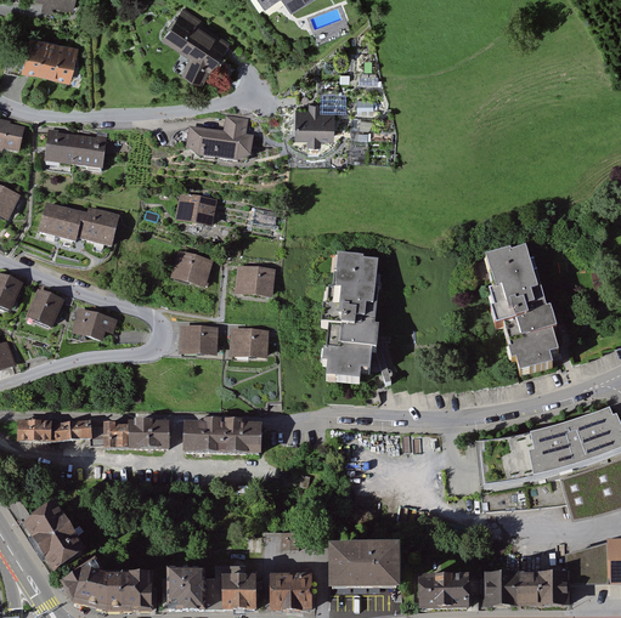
[(40,0),(40,4),(72,11),(74,0),(40,0)]
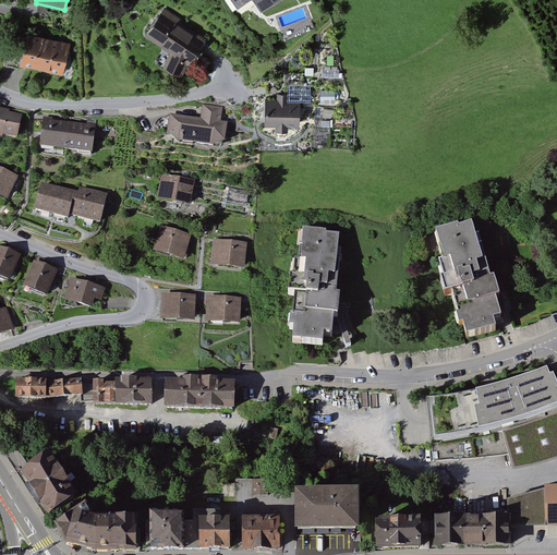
[(162,63),(182,71),(191,53),(205,34),(164,2),(144,31),(169,48),(162,63)]
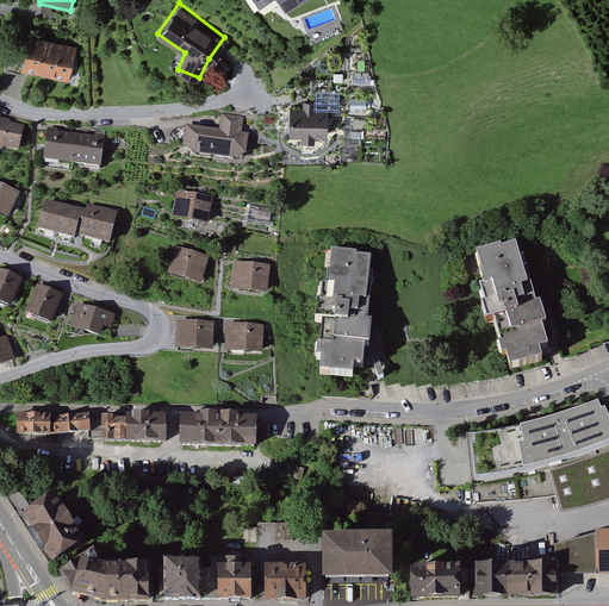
[(23,64),(68,76),(78,42),(30,29),(24,48),(10,44),(4,66),(22,70),(23,64)]
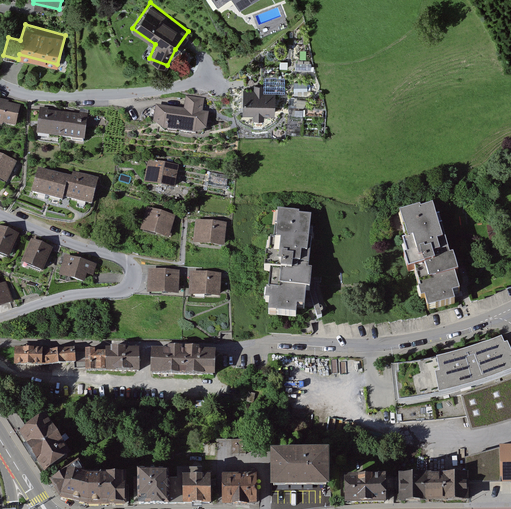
[(263,74),(263,83),(262,89),(275,89),(284,89),(284,74),(263,74)]
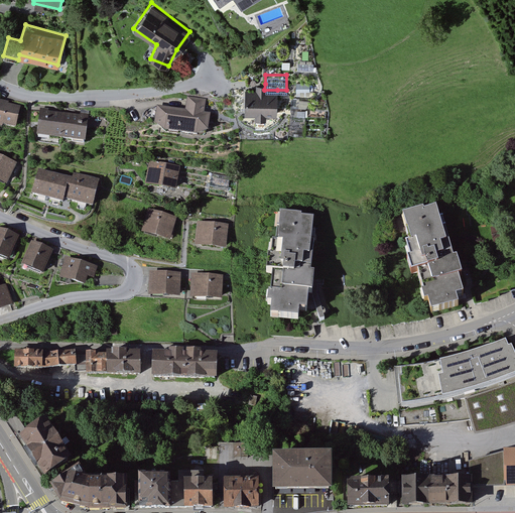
[(308,79),(295,80),(295,88),(308,88),(308,79)]
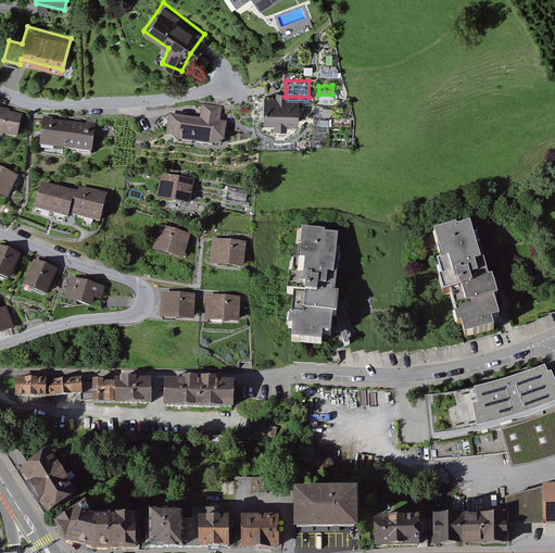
[(275,95),(263,95),(263,118),(274,118),(274,124),(286,124),(286,120),(298,120),(299,97),(285,97),(286,90),(275,89),(275,95)]
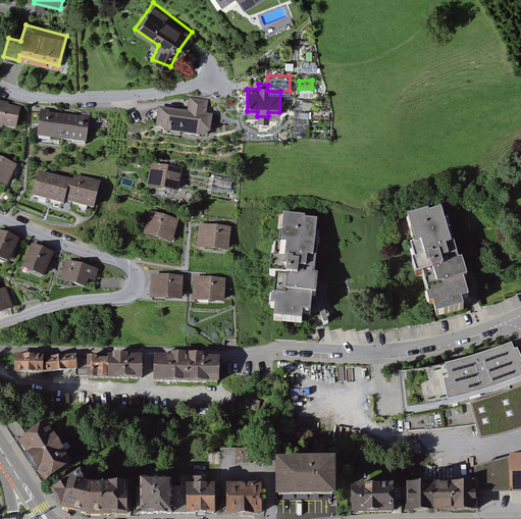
[(198,133),(210,127),(213,111),(207,110),(209,97),(189,94),(187,107),(158,103),(155,120),(165,128),(198,133)]
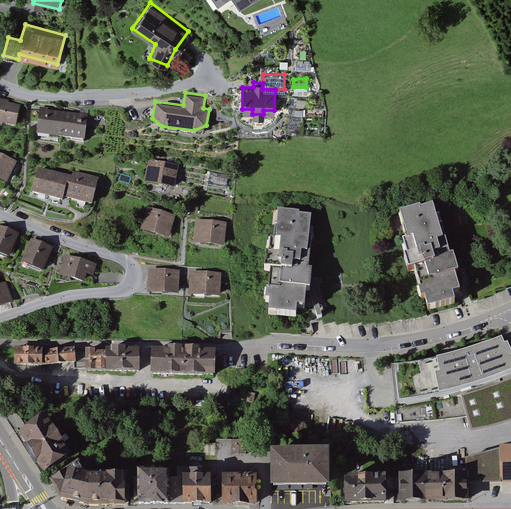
[(2,121),(15,124),(20,102),(8,99),(8,97),(0,95),(0,122),(2,123),(2,121)]
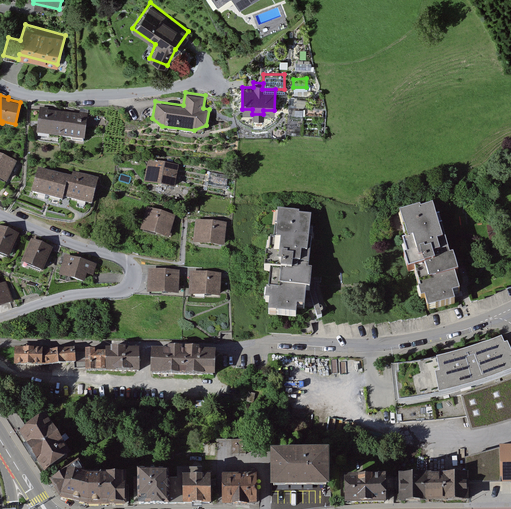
[(36,131),(84,137),(87,110),(79,109),(78,111),(47,107),(48,105),(39,104),(36,131)]
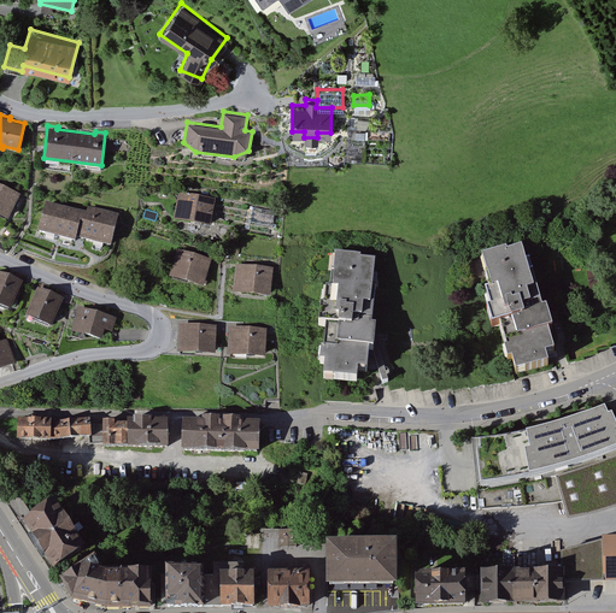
[(0,213),(7,217),(19,192),(0,182),(0,213)]
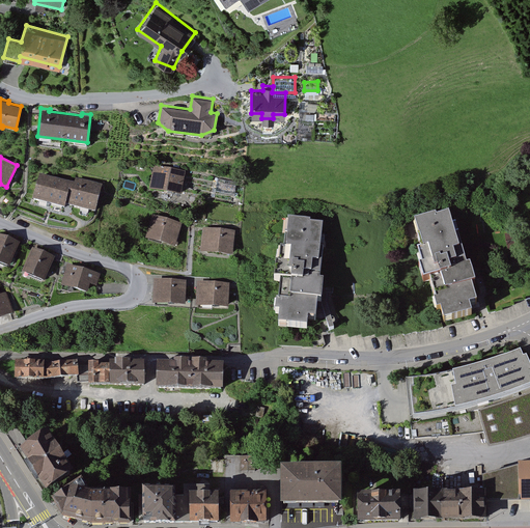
[(149,187),(180,193),(185,169),(154,163),(149,187)]
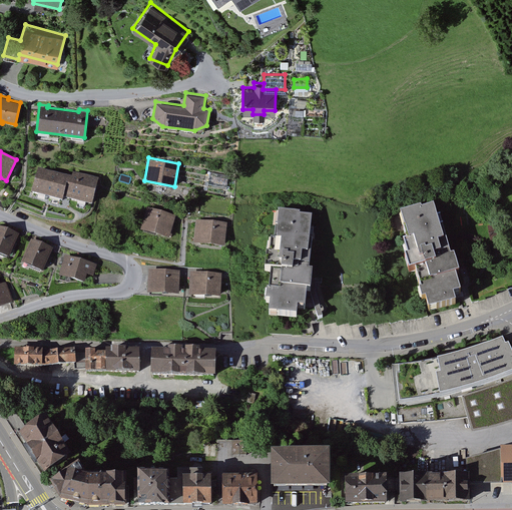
[(63,194),(91,201),(98,175),(72,169),(71,173),(37,164),(31,190),(62,198),(63,194)]
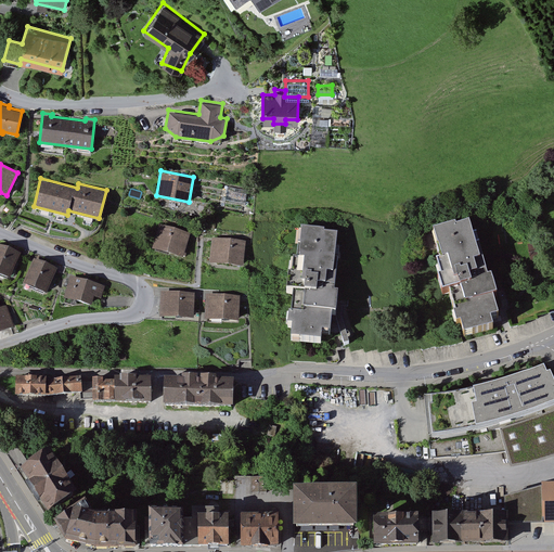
[(227,183),(224,199),(245,202),(247,188),(227,183)]
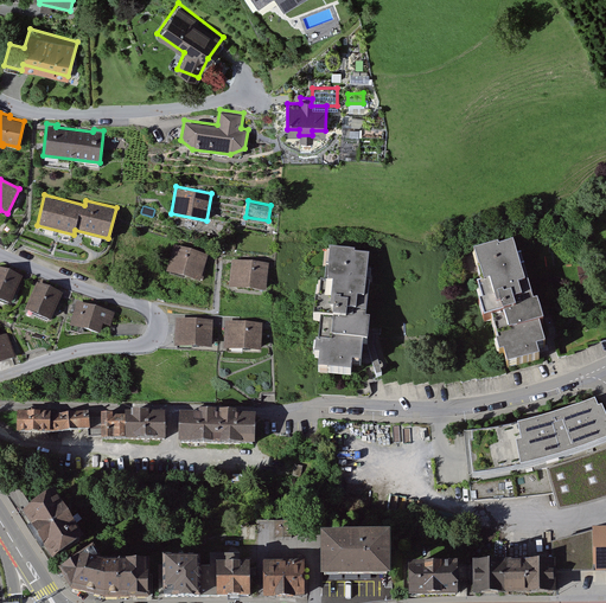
[(496,237),(472,244),(482,276),(476,278),(480,293),(477,294),(483,315),(490,313),(496,335),(495,335),(498,348),(503,347),(506,360),(538,351),(536,341),(546,339),(538,318),(542,316),(536,295),(533,296),(518,249),(515,250),(510,236),(497,239),(496,237)]
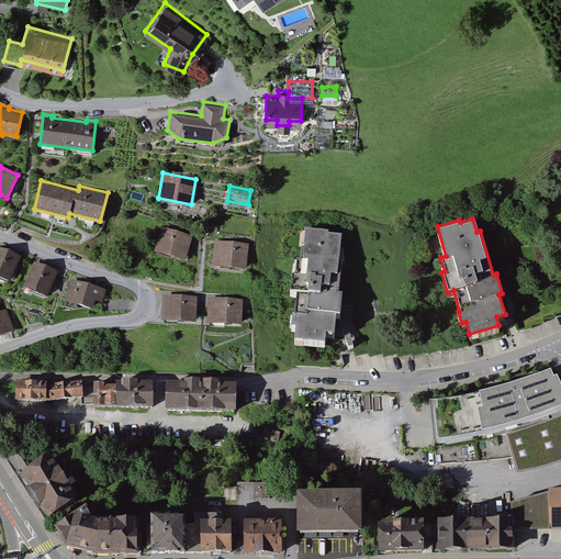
[(154,249),(186,259),(192,234),(161,224),(154,249)]
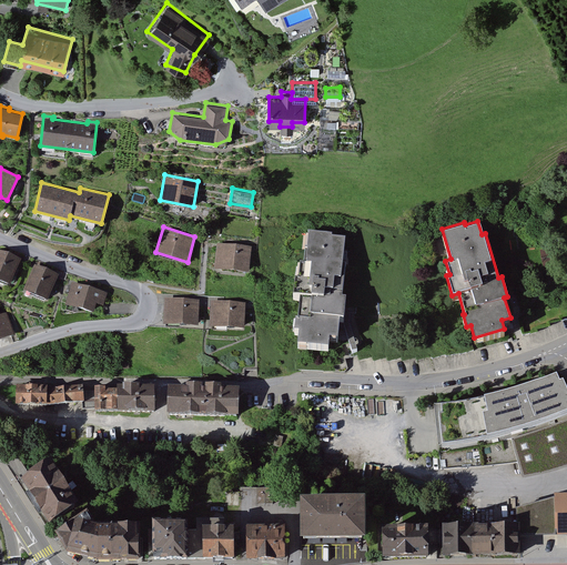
[(331,231),(307,229),(305,259),(299,259),(297,273),(294,273),(292,293),(299,293),(296,315),(295,315),(293,328),(297,329),(296,341),(328,344),(328,334),(337,335),(340,315),(343,315),(345,294),(342,294),(346,249),(343,249),(344,234),(331,233),(331,231)]
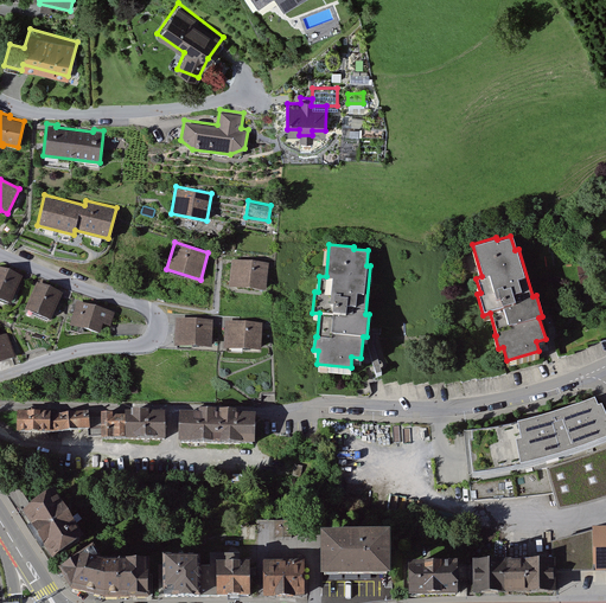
[(229,284),(266,288),(268,261),(231,257),(229,284)]
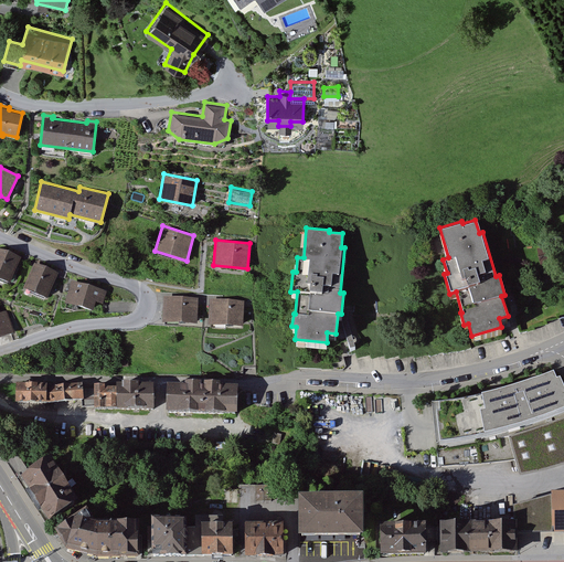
[(20,255),(0,246),(0,277),(9,282),(20,255)]
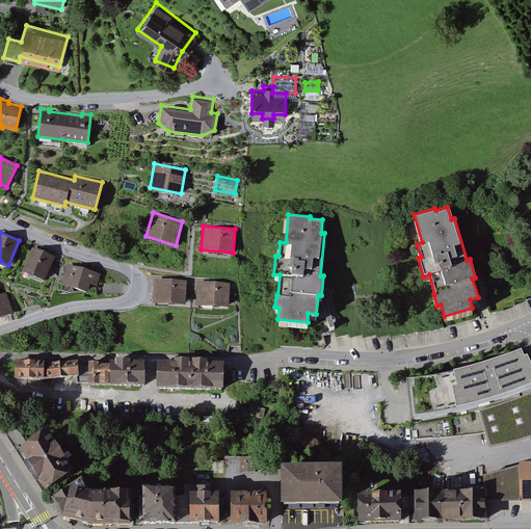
[(55,255),(31,245),(21,269),(44,280),(55,255)]
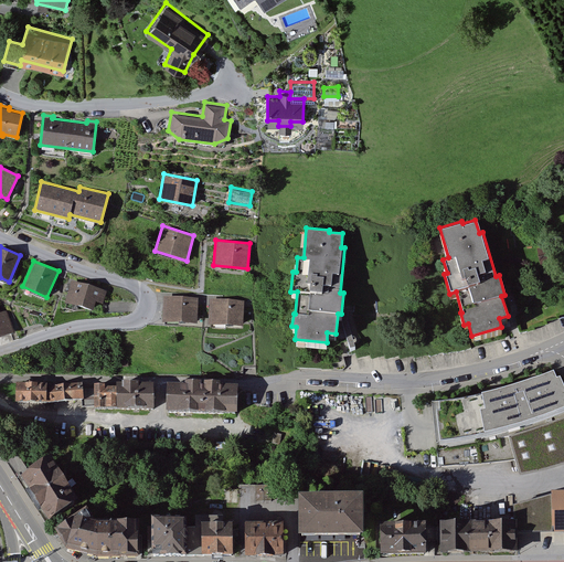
[(106,289),(71,278),(65,300),(93,308),(95,299),(102,301),(106,289)]
